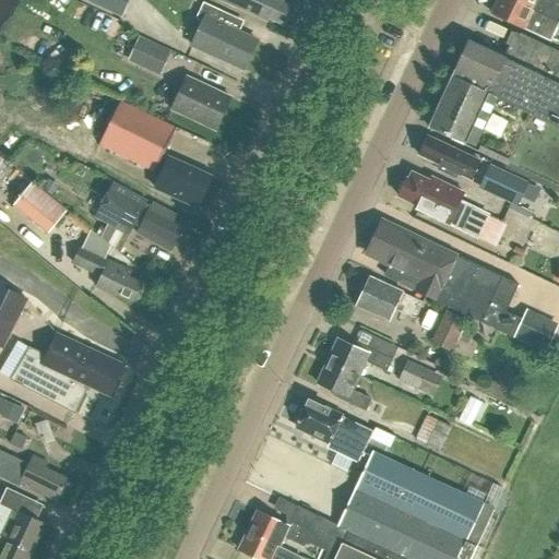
[(88,0),(115,12),(119,0),(88,0)]
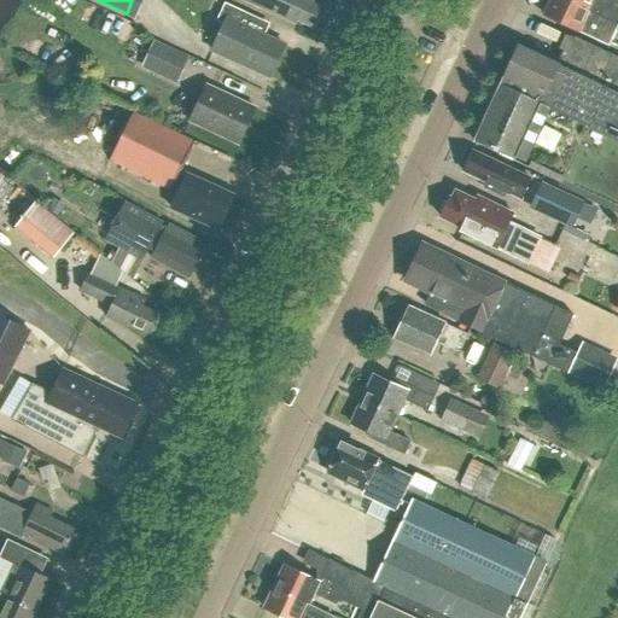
[(249,0),(262,6),(261,6),(295,22),(297,18),(315,27),(325,6),(309,0),(249,0)]
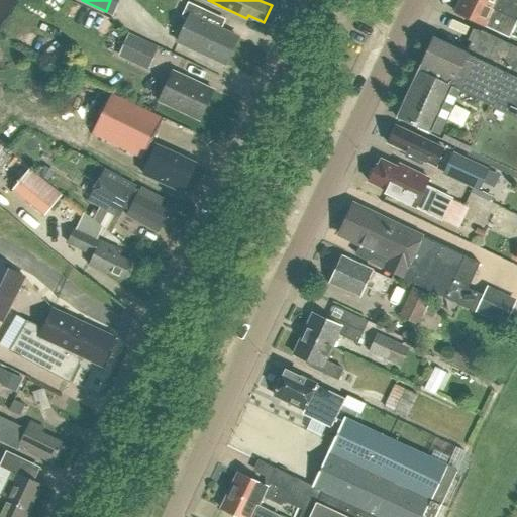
[(516,24),(516,17),(514,16),(478,0),(461,0),(456,11),(512,36),(516,24)]
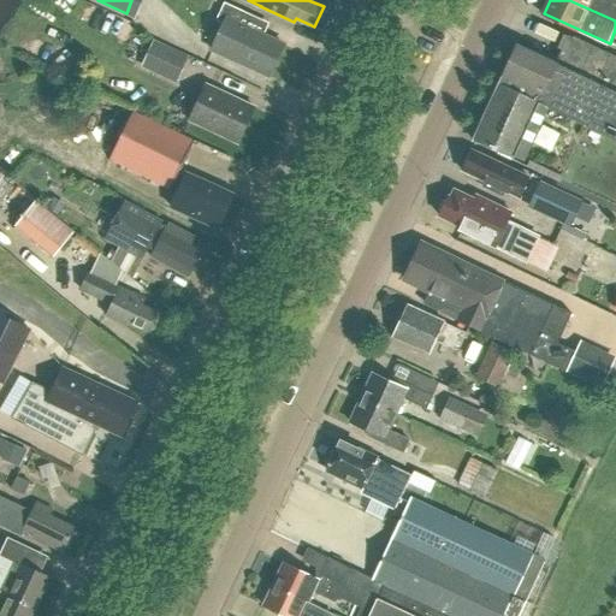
[(615,0),(569,0),(612,19),(615,11),(615,0)]
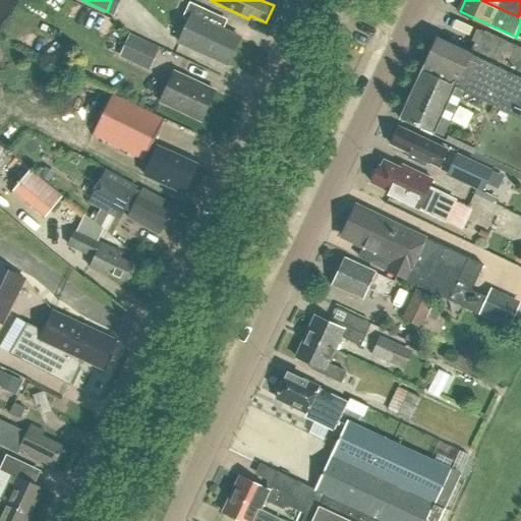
[(228,63),(239,38),(215,26),(220,15),(190,3),(184,17),(191,20),(181,42),(228,63)]
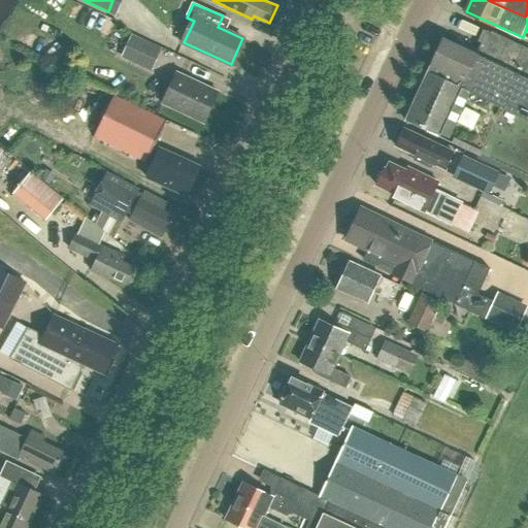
[(527,180),(527,48),(493,32),(482,56),(446,39),(407,120),(458,144),(459,142),(461,143),(459,149),(527,180)]
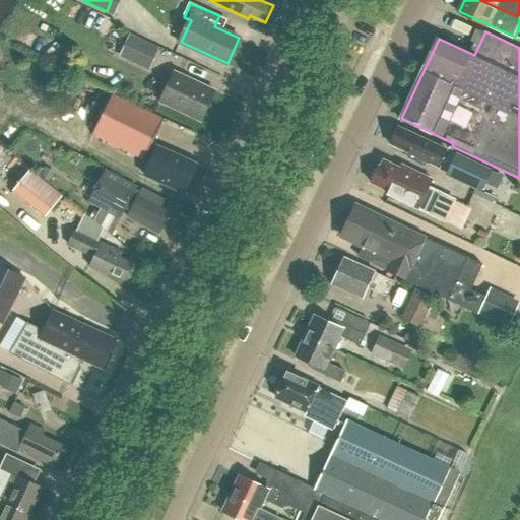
[(119,56),(134,63),(148,70),(152,62),(159,47),(130,33),(119,56)]
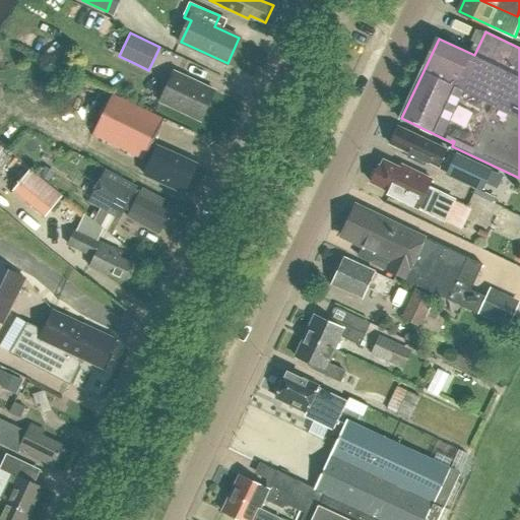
[(201,120),(215,90),(176,72),(163,101),(201,120)]
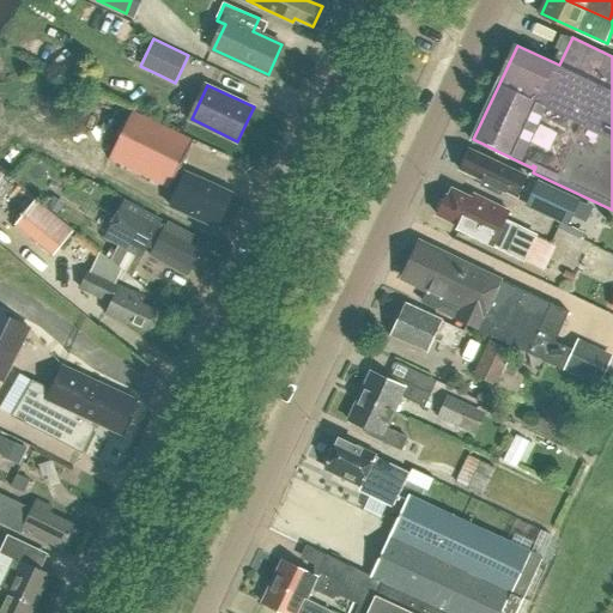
[(170,188),(194,139),(135,110),(111,158),(170,188)]
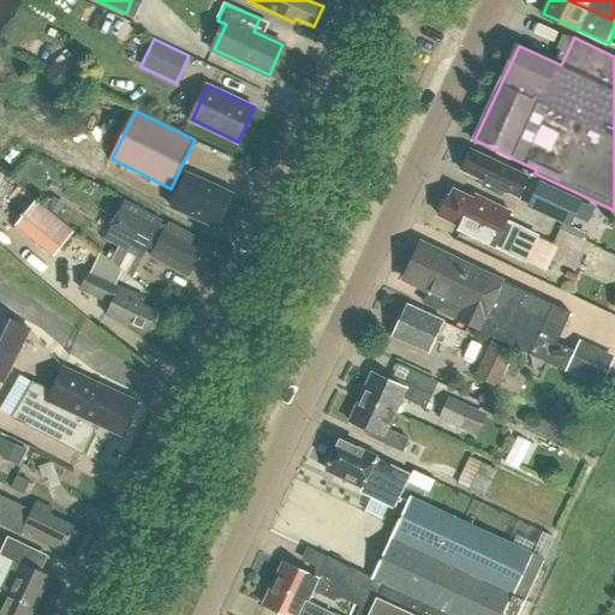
[(521,198),(531,178),(473,150),(464,171),(487,181),(484,186),(505,196),(507,191),(521,198)]
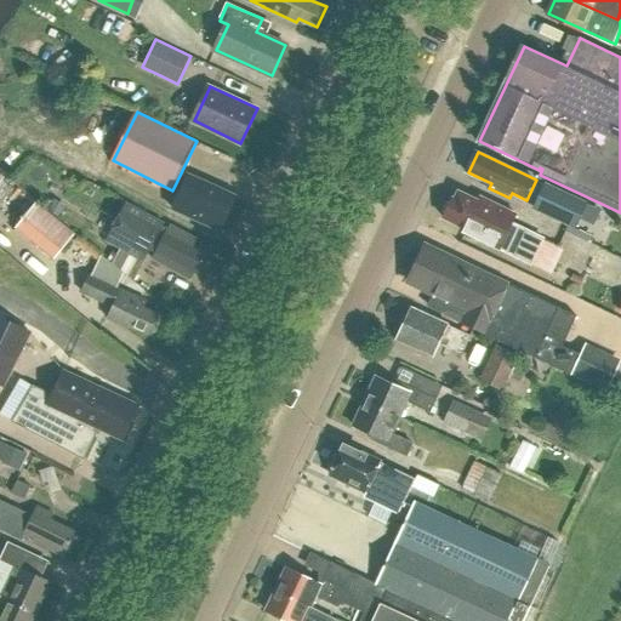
[(0,174),(0,204),(3,206),(17,186),(0,174)]
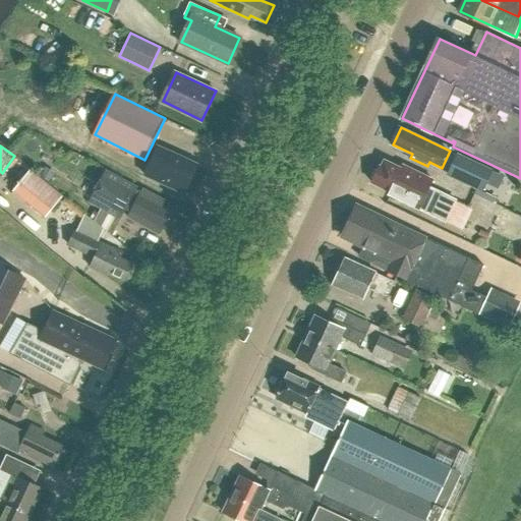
[(185,191),(197,165),(159,147),(147,174),(185,191)]
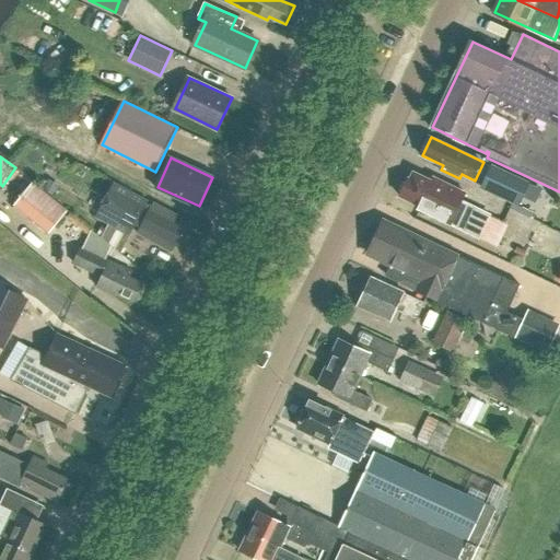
[(520,205),(529,181),(492,164),(482,188),(520,205)]
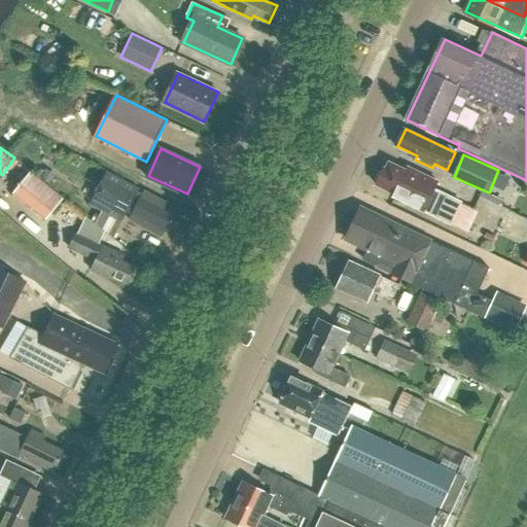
[(391,162),(388,168),(386,167),(379,183),(397,192),(395,196),(454,222),(463,201),(436,188),(441,180),(410,166),(409,169),(391,162)]
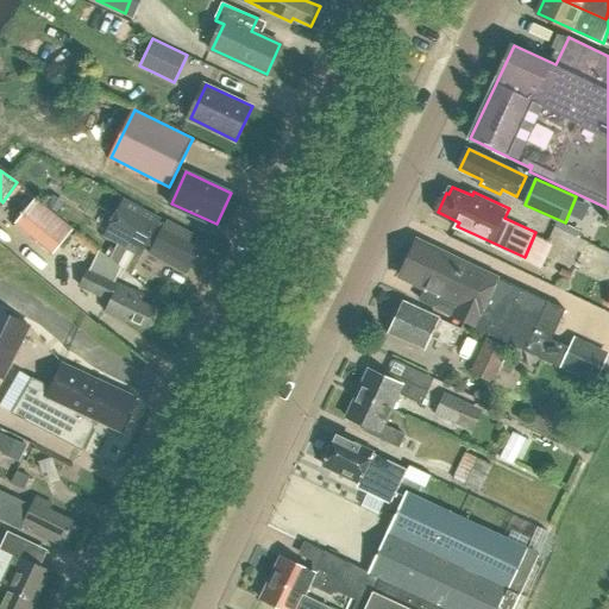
[(50,196),(46,205),(57,211),(61,202),(50,196)]
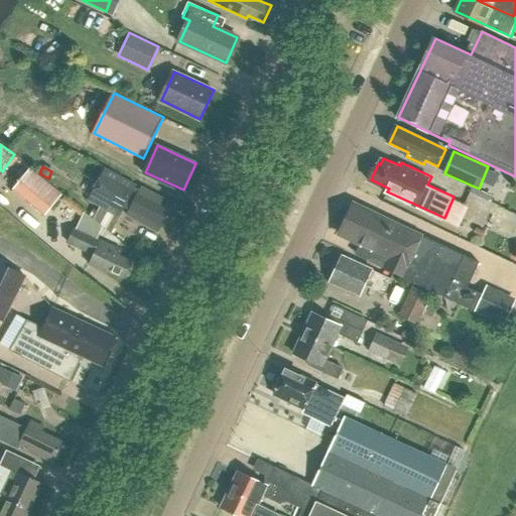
[(163,199),(140,186),(139,189),(134,186),(135,184),(104,168),(88,200),(119,216),(124,206),(129,209),(126,214),(158,231),(160,226),(165,228),(174,212),(160,205),(163,199)]
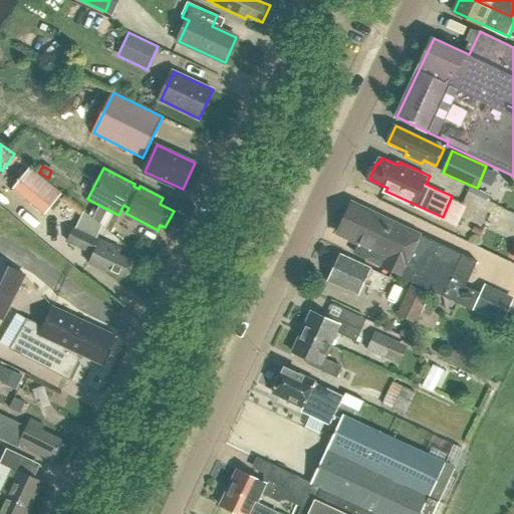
[(14,189),(45,214),(61,195),(29,169),(14,189)]
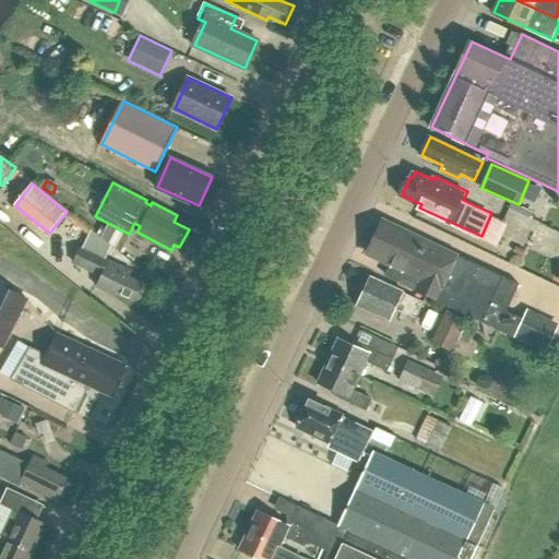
[(404,233),(387,224),(373,251),(372,253),(395,264),(393,268),(425,282),(420,293),(486,323),(516,337),(518,336),(549,351),(558,330),(558,321),(531,308),(526,318),(510,310),(523,283),(409,230),(404,233)]
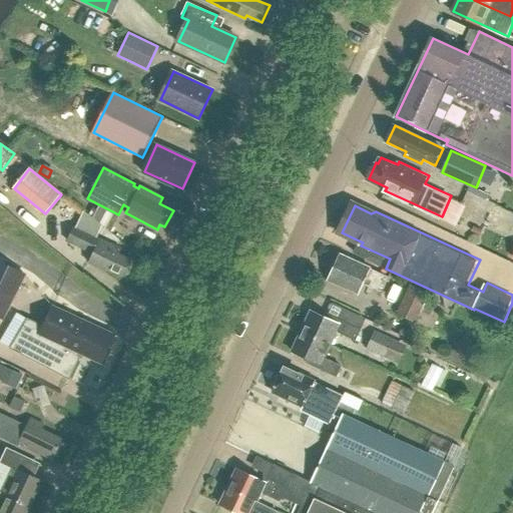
[(100,238),(75,225),(68,239),(93,252),(89,262),(105,270),(106,268),(124,277),(126,273),(128,274),(132,265),(130,264),(132,260),(119,253),(121,247),(100,237),(100,238)]
